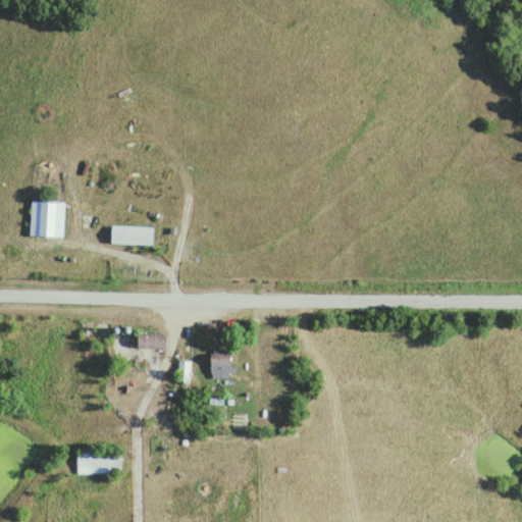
[(30,235),(63,235),(63,199),(30,199),(30,235)]
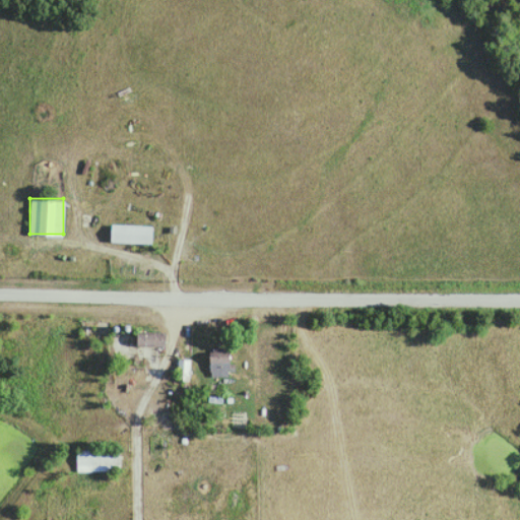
[(151,224),(111,224),(111,242),(151,242),(151,224)]
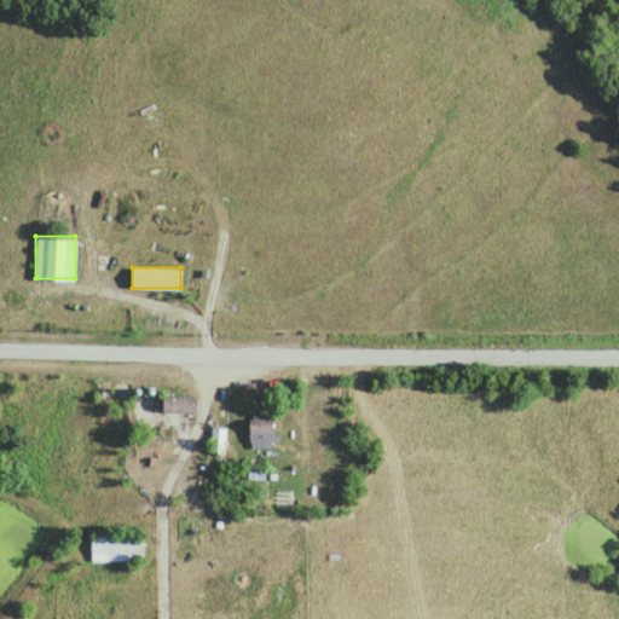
[(162,410),(196,411),(196,394),(162,394),(162,410)]
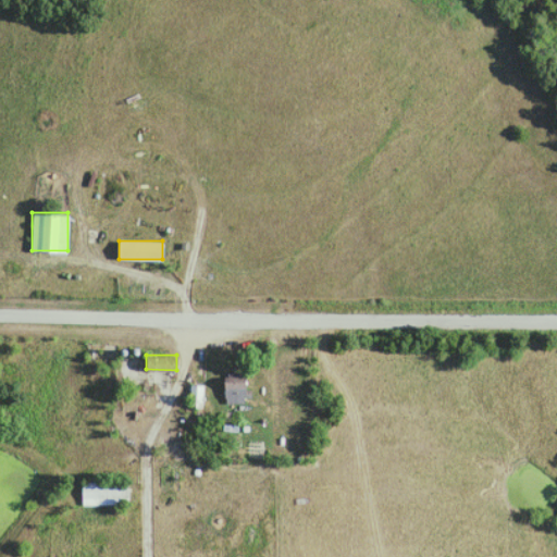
[(223,403),(248,403),(248,372),(224,371),(223,403)]
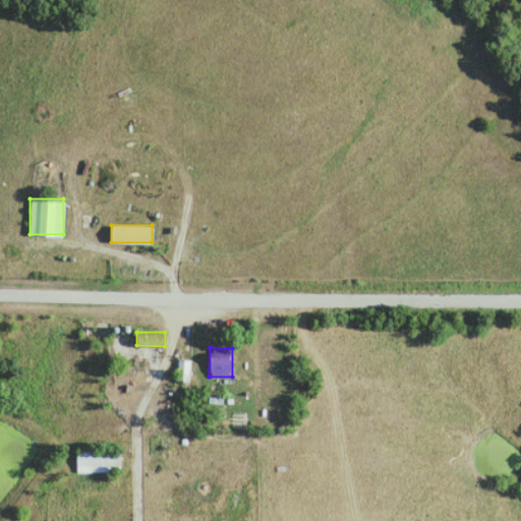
[(188,380),(188,359),(177,359),(177,380),(188,380)]
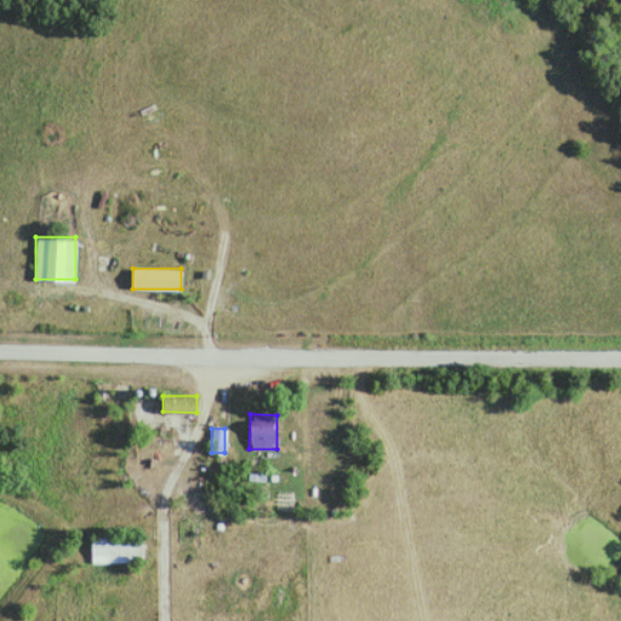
[(142,535),(91,535),(91,562),(142,562),(142,535)]
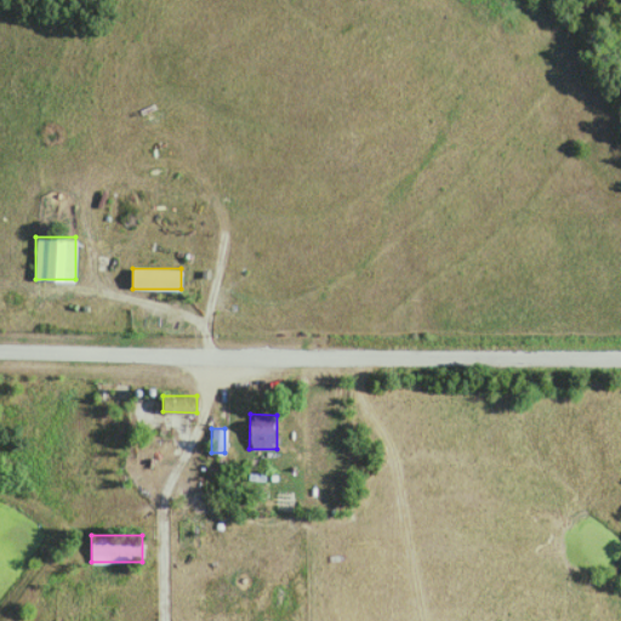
All buildings are outlined.
